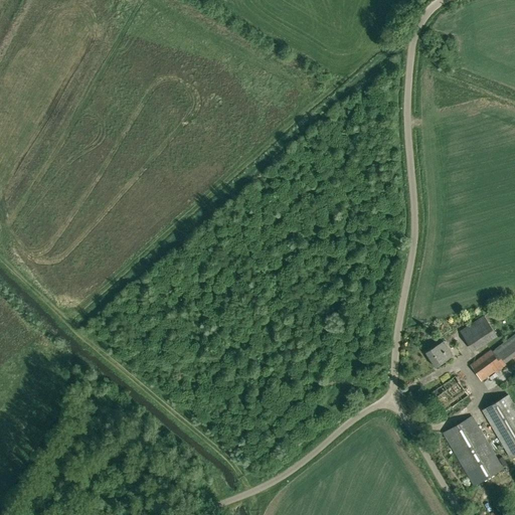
[(497,336),(484,315),(460,330),(473,351),(497,336)]
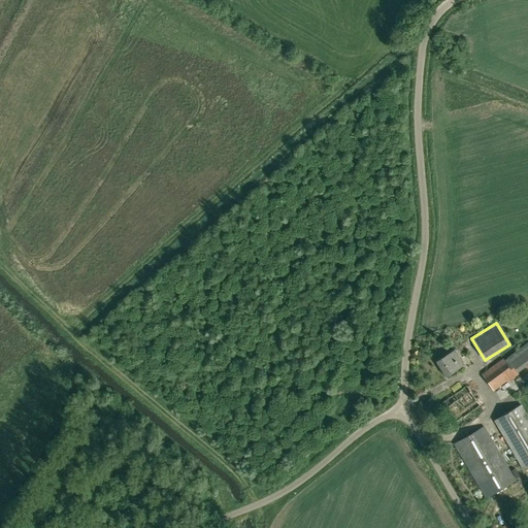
[(527,364),(527,341),(508,357),(518,372),(527,364)]
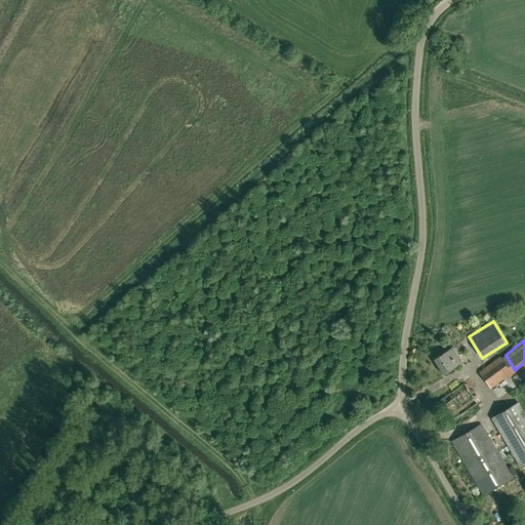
[(461,362),(452,348),(434,359),(443,373),(461,362)]
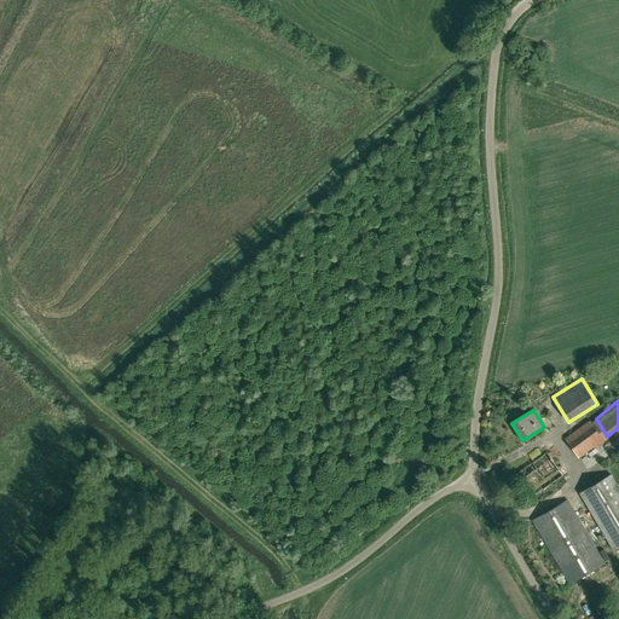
[(579,458),(603,440),(590,420),(565,438),(579,458)]
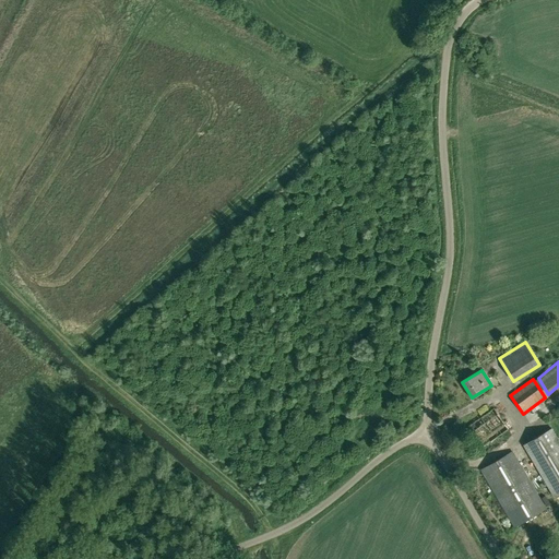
[(495,408),(468,426),(483,447),(509,429),(495,408)]
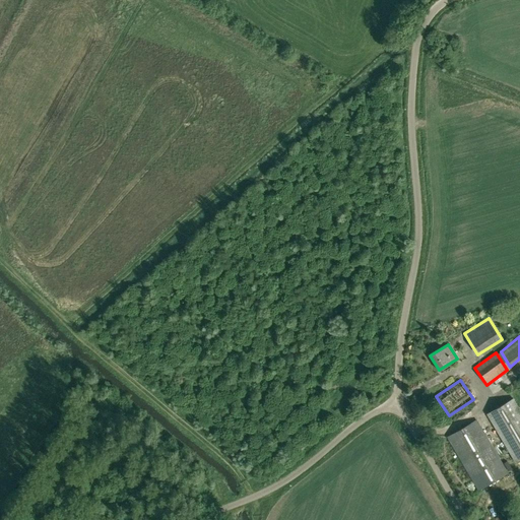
[(515,461),(519,458),(519,408),(514,398),(486,413),(515,461)]
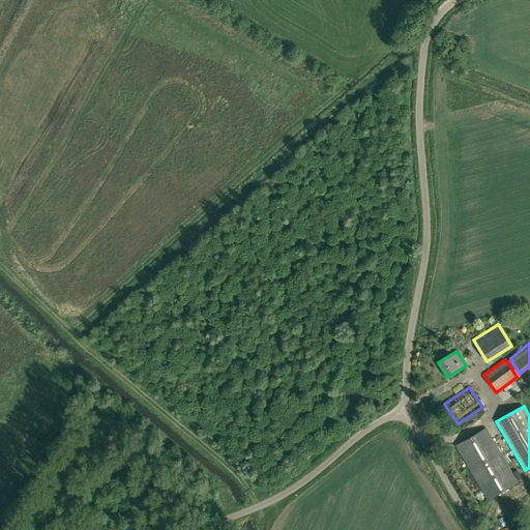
[(518,482),(486,428),(457,445),(488,499),(518,482)]
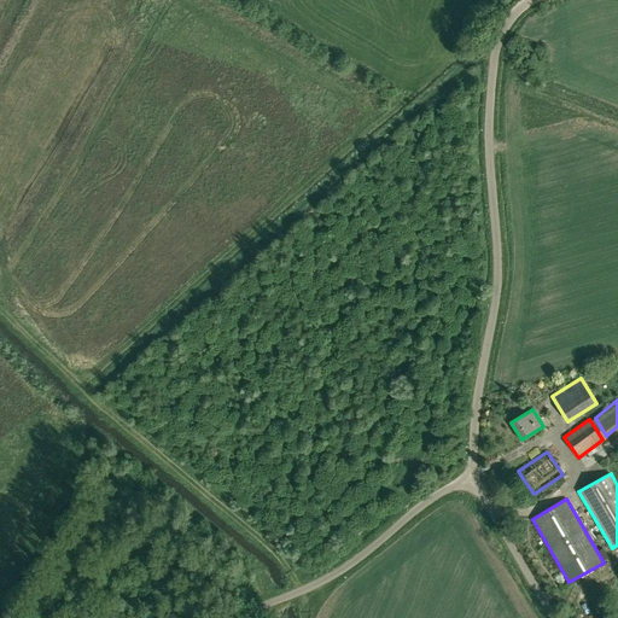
[(593,602),(586,606),(590,616),(598,612),(593,602)]
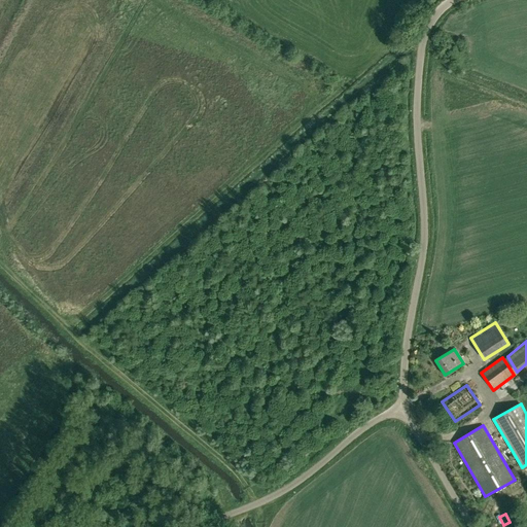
All buildings are outlined.
